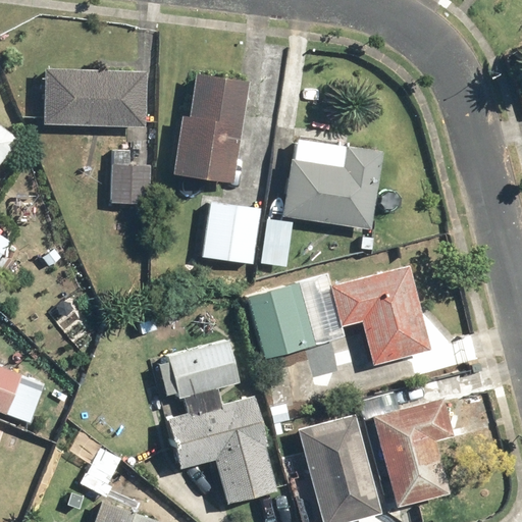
[(145,69),(45,66),(43,123),(143,126),(145,69)]
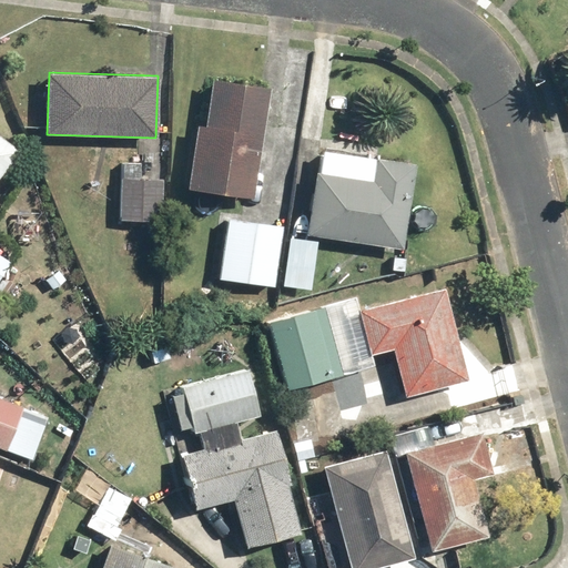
[(267,87),(213,79),(206,129),(196,128),(189,186),(254,195),(267,87)]
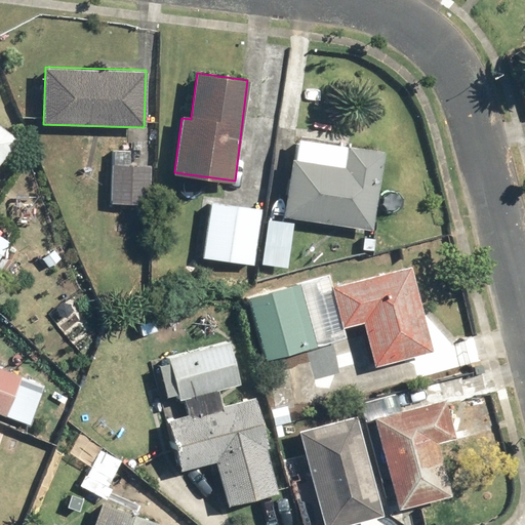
[(0,159),(16,137),(0,125),(0,159)]
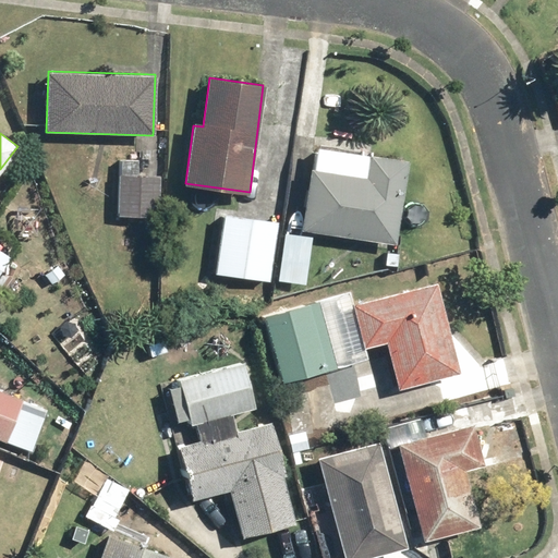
[(315,171),(308,171),(302,229),(397,240),(405,159),(317,149),(315,171)]
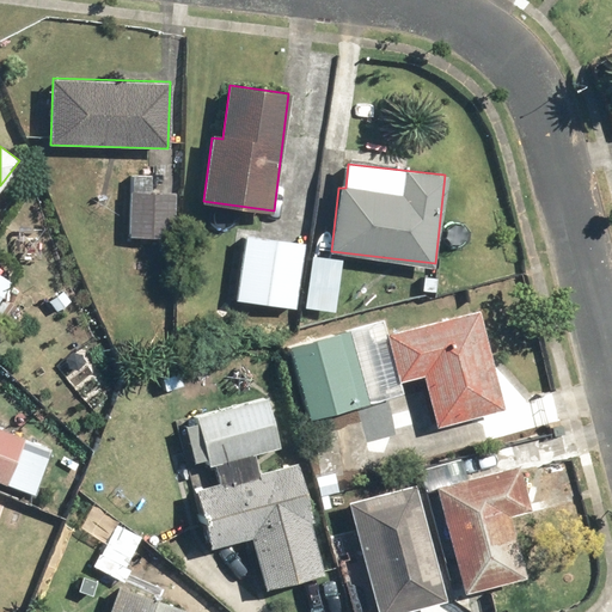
[(152,179),(152,173),(132,172),(129,238),(173,239),(176,181),(152,179)]
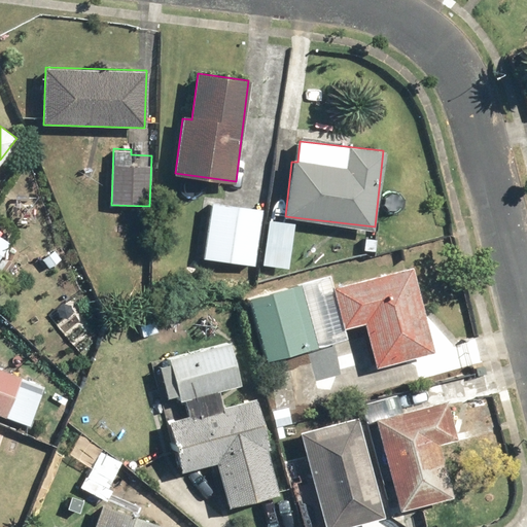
[(254,265),(259,208),(210,204),(206,259),(254,265)]
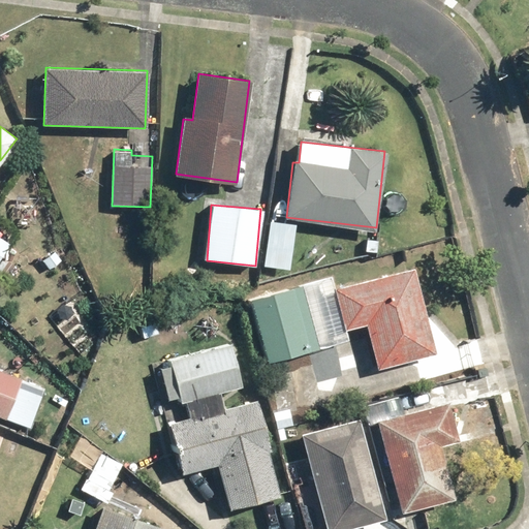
[(294,224),(267,222),(265,265),(292,267),(294,224)]
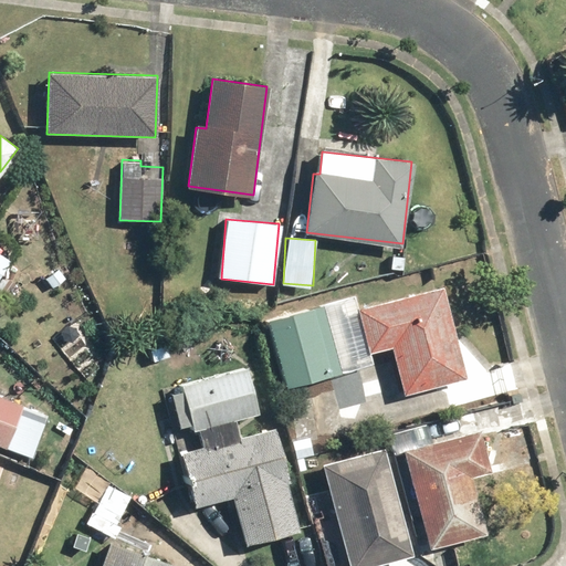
[(0,275),(9,263),(0,255),(0,275)]
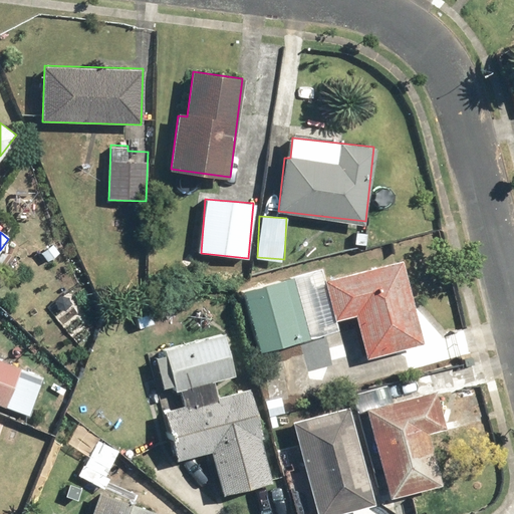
[(324,282),(334,319),(354,314),(366,357),(424,340),(400,260),(324,282)]
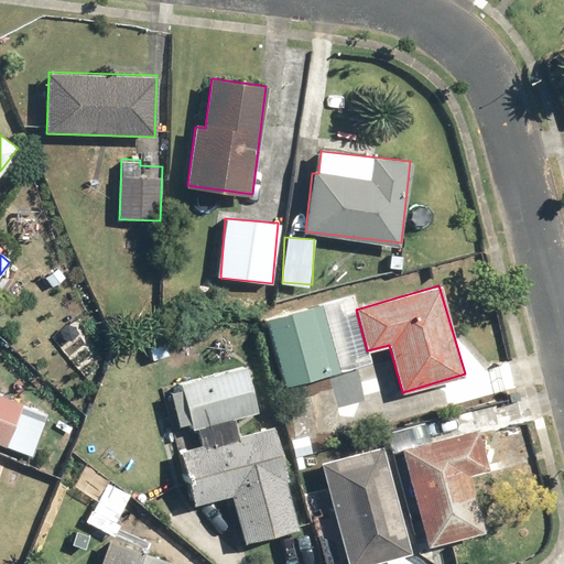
[(321,305),(267,320),(284,384),(338,370),(321,305)]
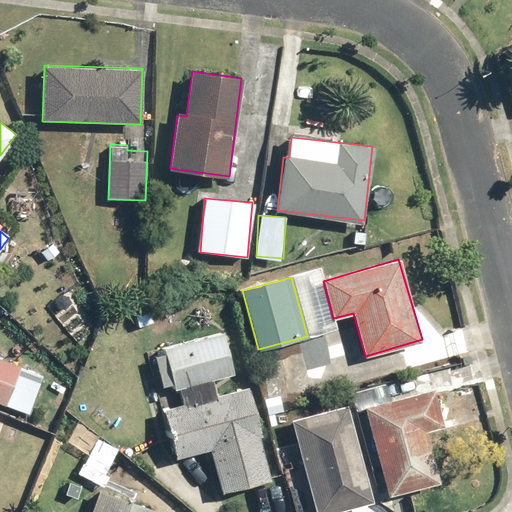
[(218,394),(214,378),(233,373),(222,332),(149,351),(154,372),(158,371),(162,386),(172,383),(173,388),(177,387),(182,404),(163,409),(176,457),(209,448),(221,493),(268,480),(257,438),(261,437),(248,386),(218,394)]
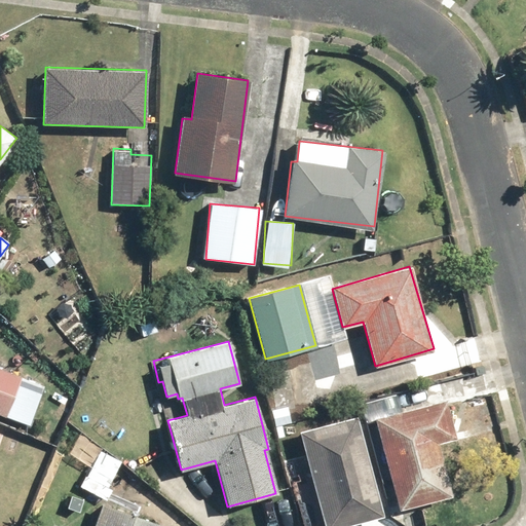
[(20,384),(23,377),(0,368),(0,413),(28,425),(41,393),(20,384)]
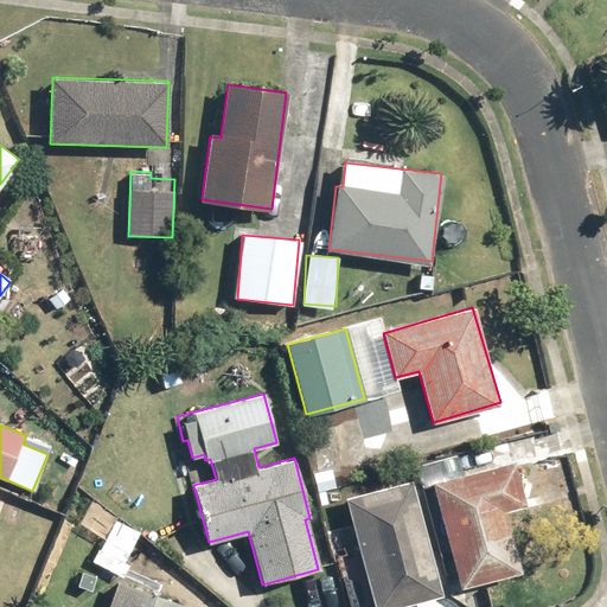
[(505,510),(525,504),(515,462),(433,483),(459,587),(521,572),(505,510)]
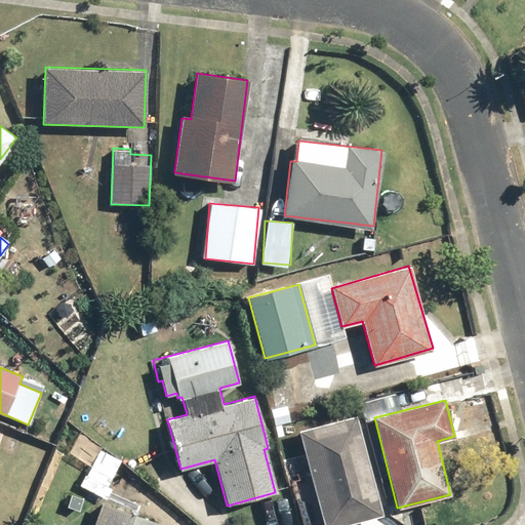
[(328,417),(282,431),(300,493),(347,480),(328,417)]
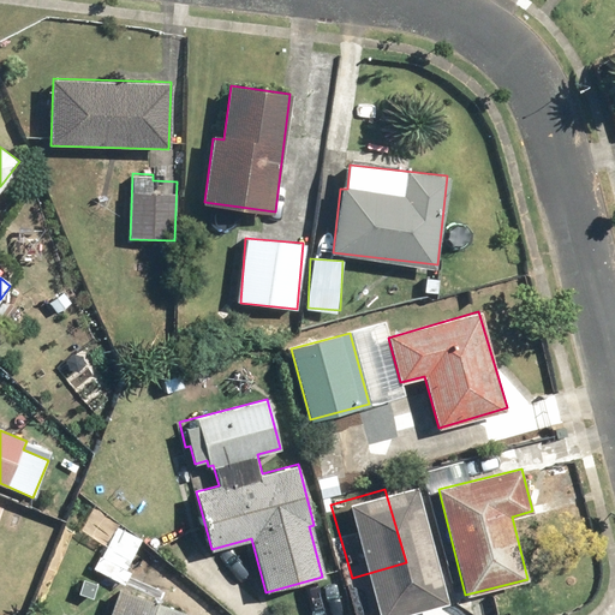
[(119,589),(109,614),(187,614),(189,613),(119,589)]
